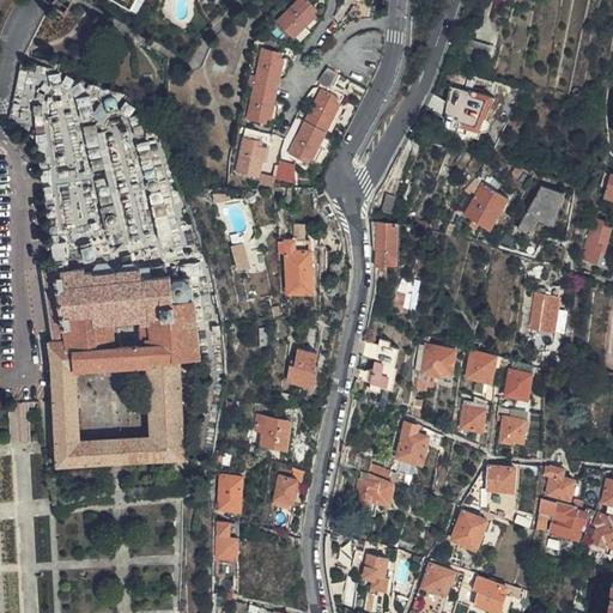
[(64,13),(70,0),(54,0),(49,5),(64,13)]
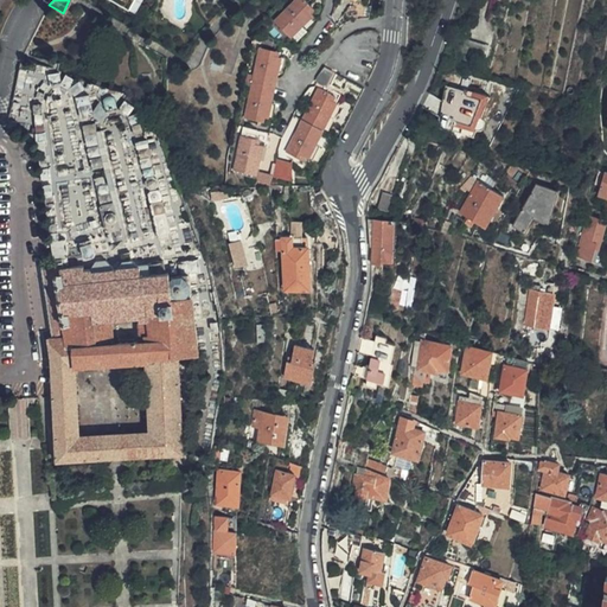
[(112,0),(132,12),(138,0),(112,0)]
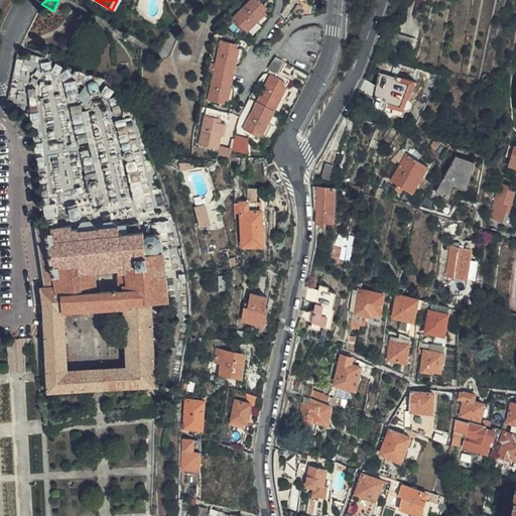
[(123,0),(117,0),(112,10),(117,12),(123,0)]
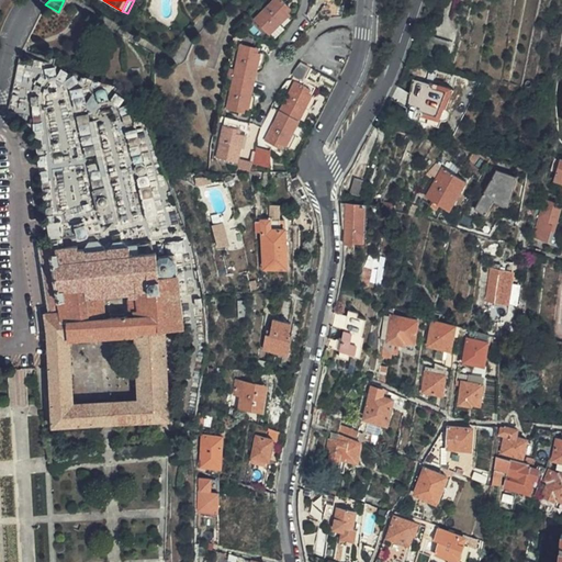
[(278,29),(290,15),(282,10),(285,7),(277,0),(274,0),(255,22),(270,36),(278,29)]
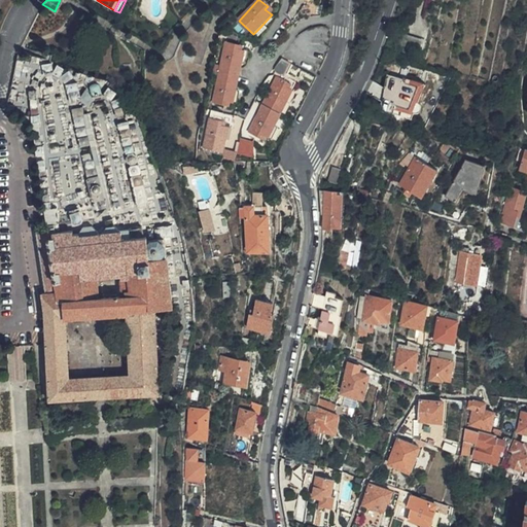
[(220,74),(238,78),(243,51),(237,49),(238,45),(226,43),(220,74)]
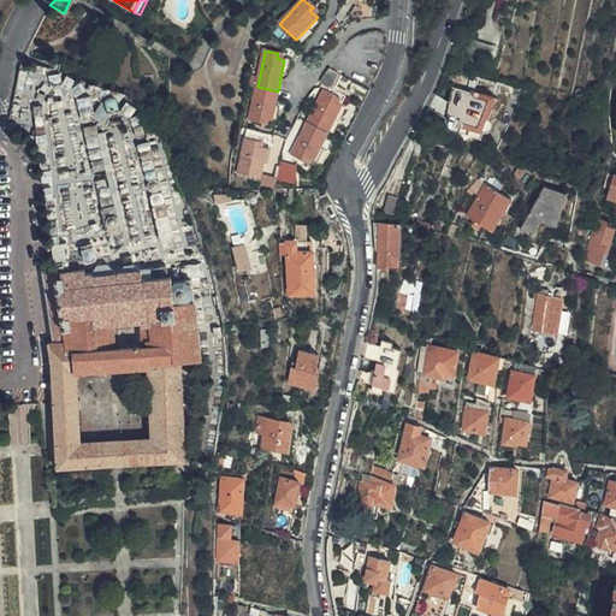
[(333,90),(341,78),(330,72),(321,81),(323,86),(333,90)]
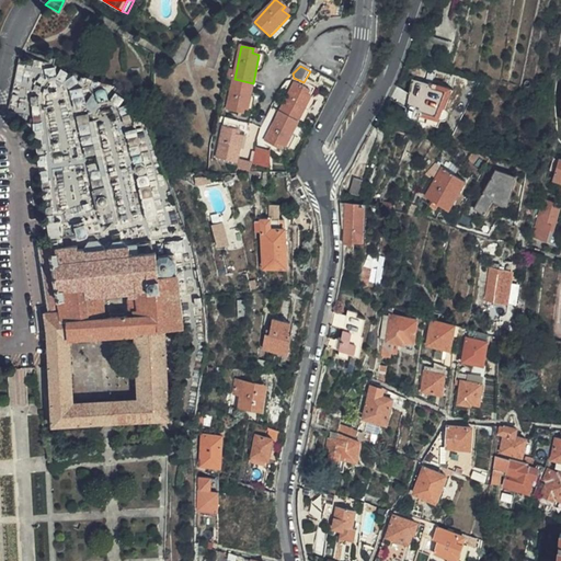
[(434,83),(413,78),(411,92),(409,106),(405,118),(424,123),(435,95),(431,94),(434,83)]
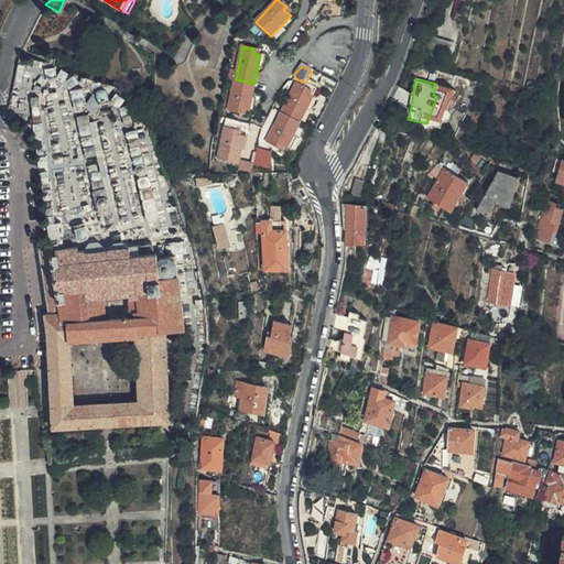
[(249,110),(255,84),(236,79),(229,110),(241,112),(241,108),(249,110)]
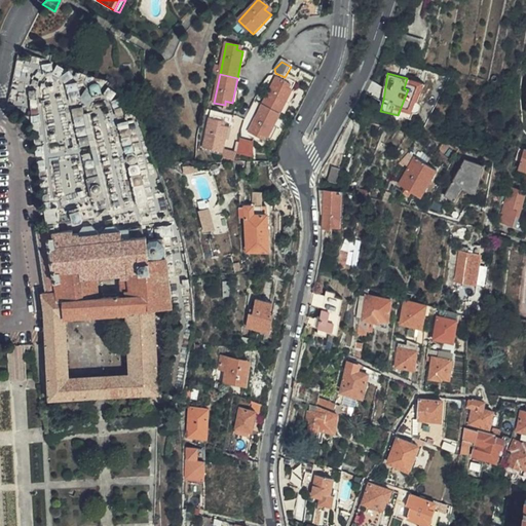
[(262,104),(280,114),(287,102),(293,90),(286,86),(288,83),(276,77),(275,79),(262,104)]
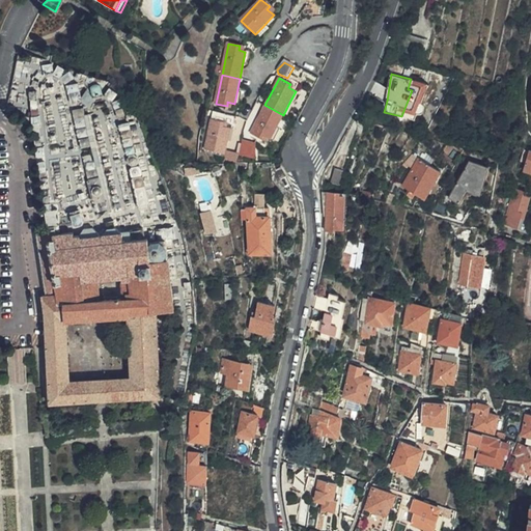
[(428,83),(411,79),(408,89),(412,90),(401,116),(413,119),(428,83)]
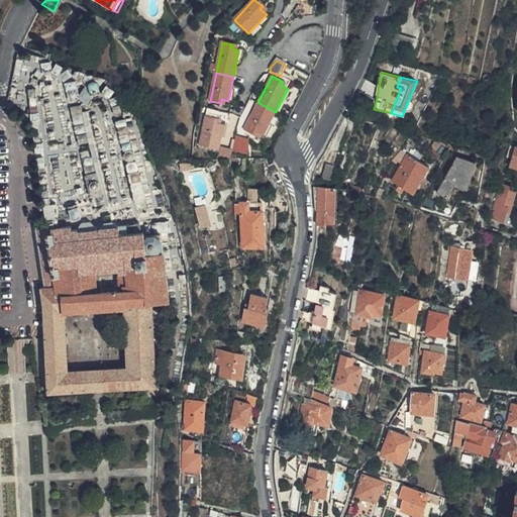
[(359,91),(371,96),(372,95),(377,84),(367,78),(359,91)]
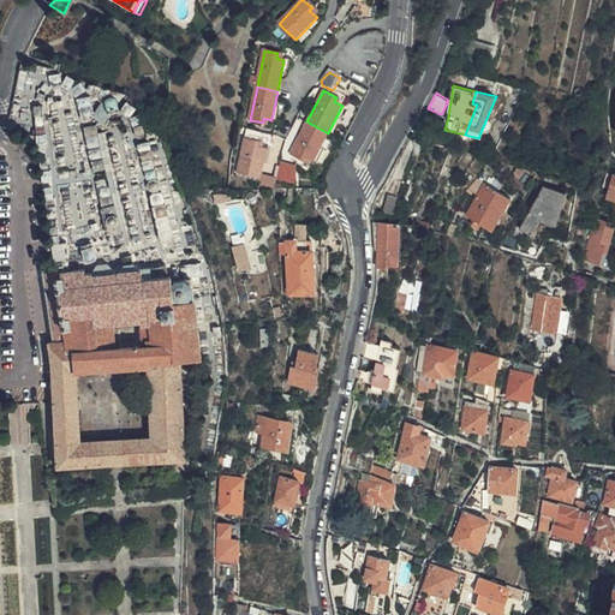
[(339,94),(336,97),(334,101),(342,106),(347,97),(339,94)]
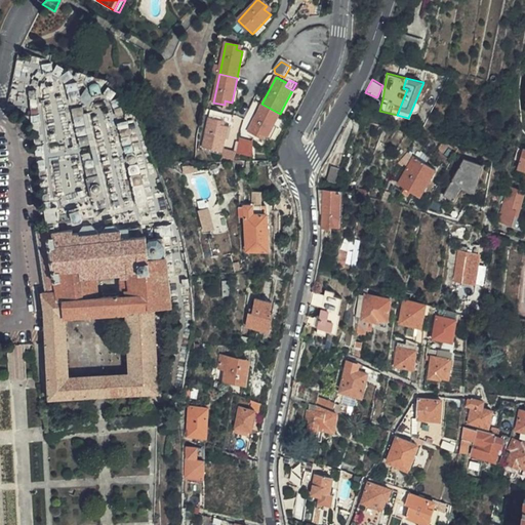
[(427,83),(423,82),(408,118),(411,119),(414,113),(416,113),(417,113),(419,112),(420,111),(421,110),(421,108),(422,106),(421,104),(420,103),(419,102),(427,83)]
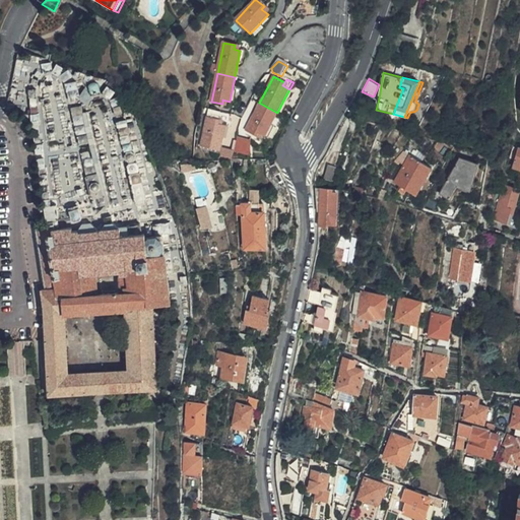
[(289,89),(283,101),(288,103),(295,92),(289,89)]
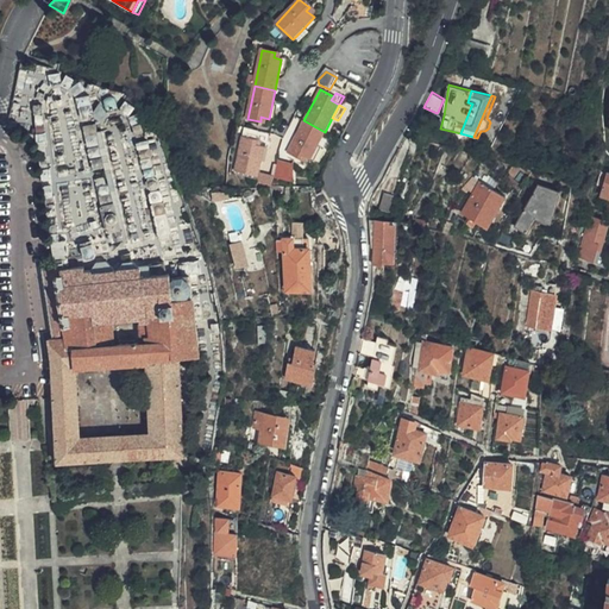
[(311,158),(325,132),(303,120),(287,152),(299,158),(301,154),(311,158)]
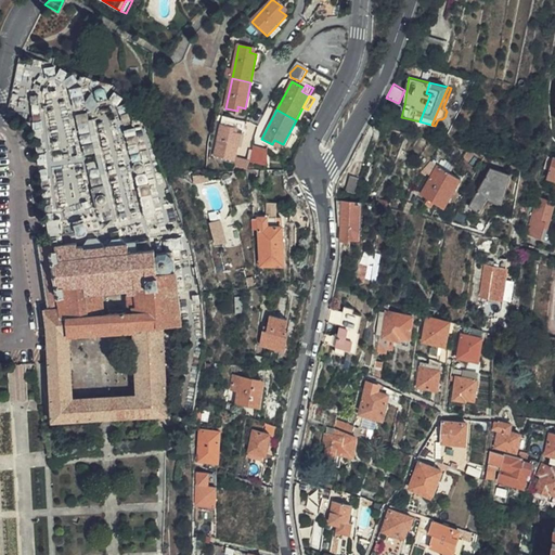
[(232,159),(240,133),(231,131),(232,126),(221,124),(219,130),(214,155),(232,159)]
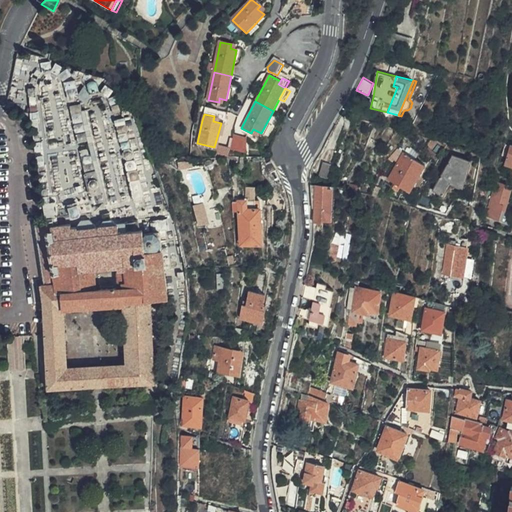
[(232,149),(246,151),(248,136),(233,134),(232,149)]
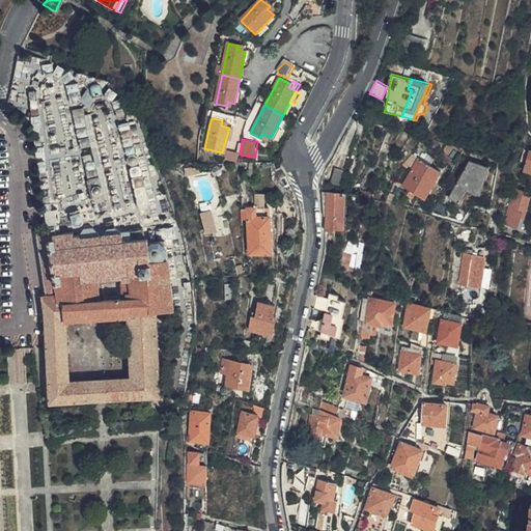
[(530,173),(530,151),(526,150),(519,170),(530,173)]
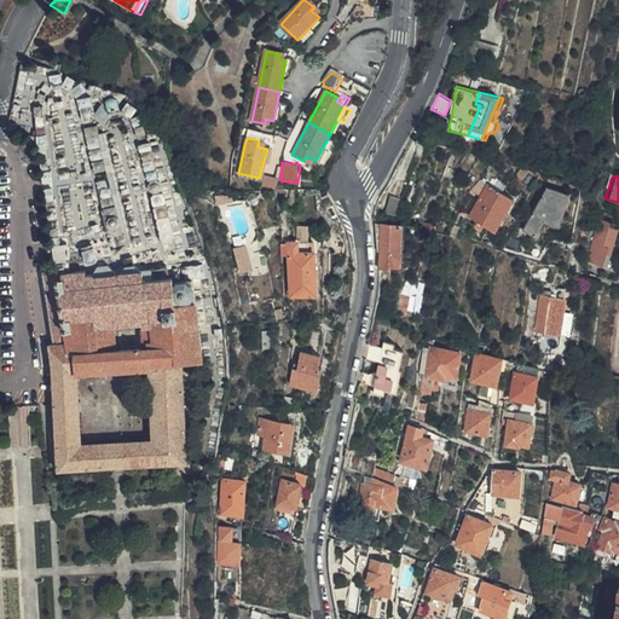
[(495,235),(514,202),(480,180),(469,192),(474,196),(476,195),(479,196),(468,215),(478,224),(474,227),(480,233),(484,227),(495,235)]
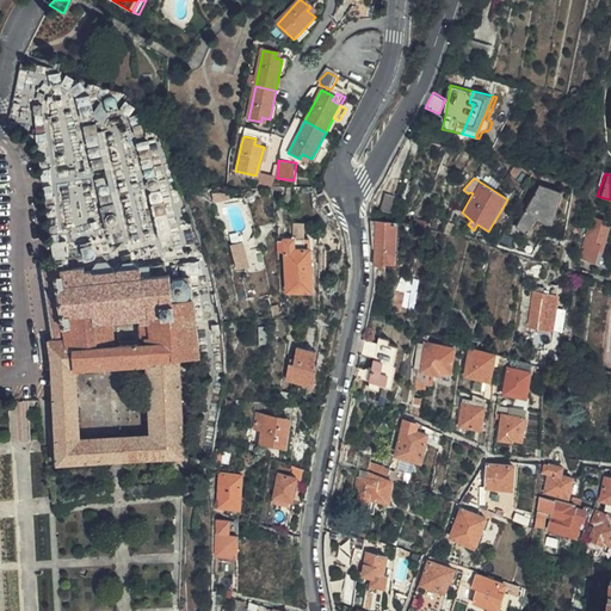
[(553,224),(561,195),(541,189),(529,211),(518,232),(531,238),(538,221),(553,224)]
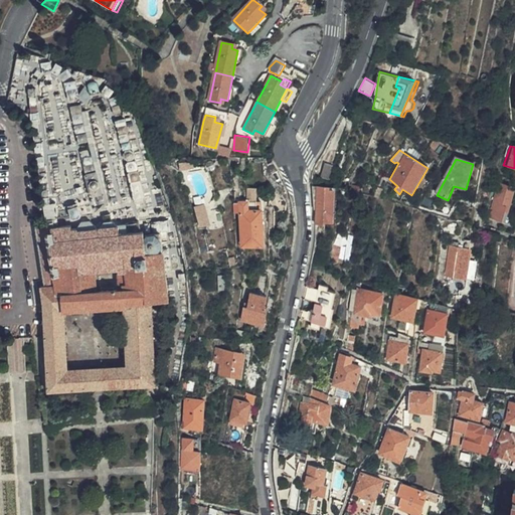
[(180,169),(193,165),(192,161),(186,163),(186,161),(178,163),(180,169)]
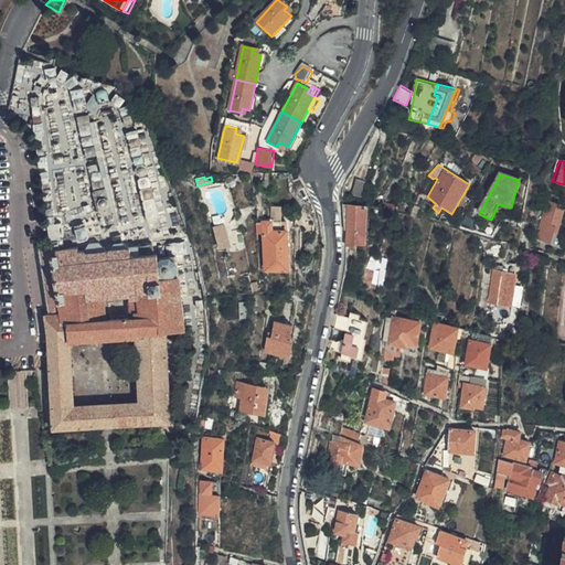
[(299,178),(291,181),(283,185),(288,195),(290,195),(305,188),(300,180),(299,178)]
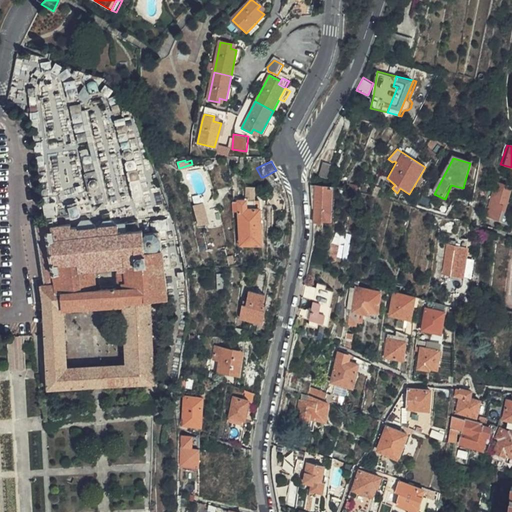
[(501,213),(507,184),(493,181),(493,184),(485,216),(496,218),(498,212),(501,213)]
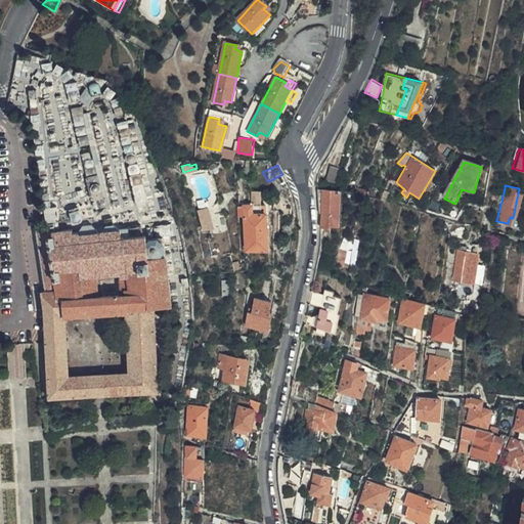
[(323,225),(337,227),(341,192),(320,189),(320,207),(325,207),(323,225)]
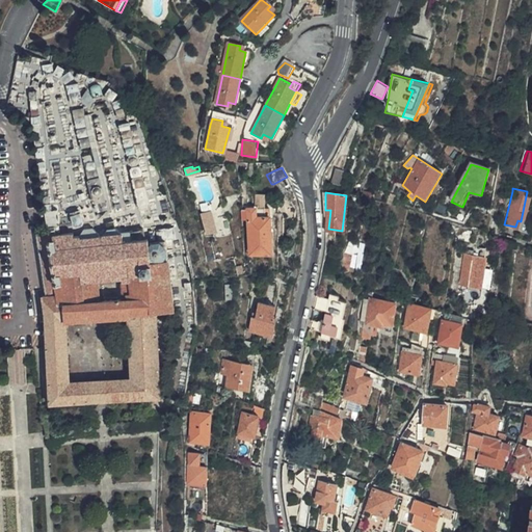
[(265,216),(264,207),(241,208),(241,218),(247,218),(249,253),(271,253),(270,216),(265,216)]
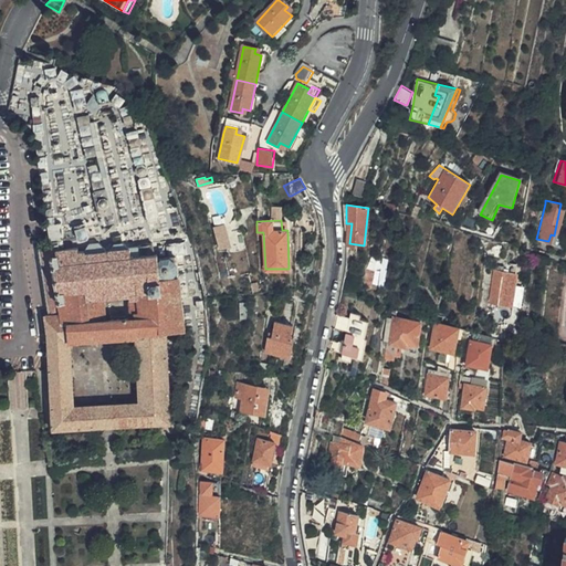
[(230,247),(223,227),(213,230),(219,249),(230,247)]
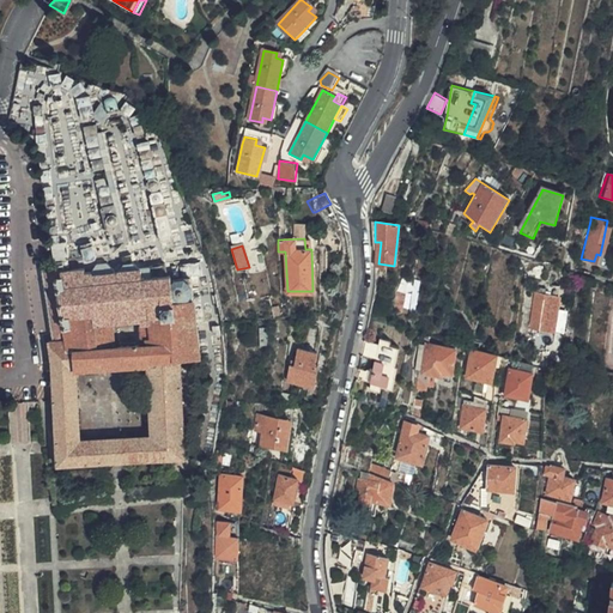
[(61,271),(56,271),(61,313),(149,305),(149,315),(178,313),(177,296),(177,291),(183,292),(190,290),(193,284),(192,277),(187,272),(180,272),(175,275),(174,268),(153,269),(153,261),(61,267),(61,271)]
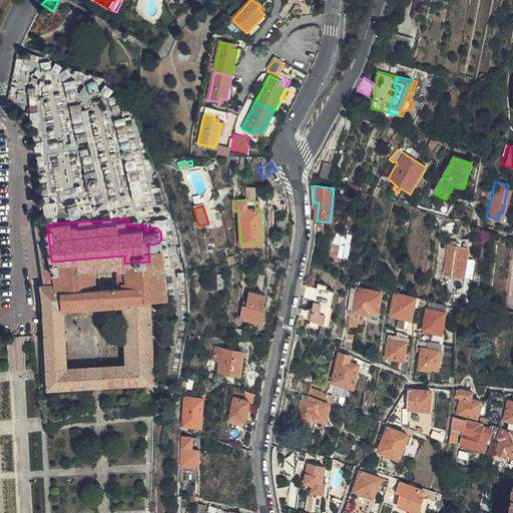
[(37,222),(45,282),(54,281),(51,262),(47,226),(46,219),(42,220),(37,222)]
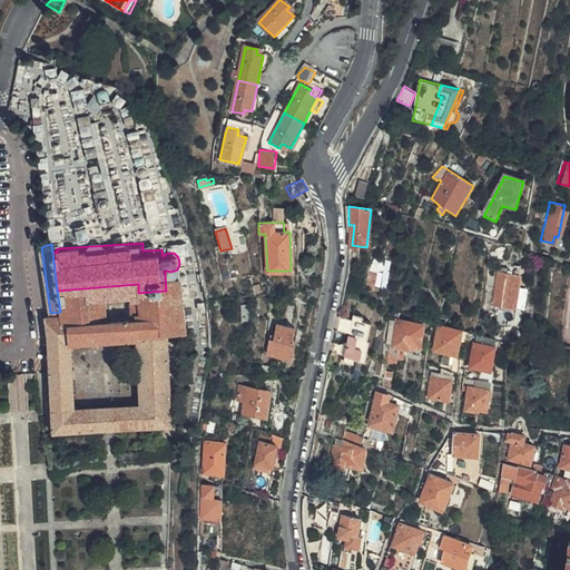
[(569,350),(569,265),(549,261),(537,347),(549,349),(569,350)]
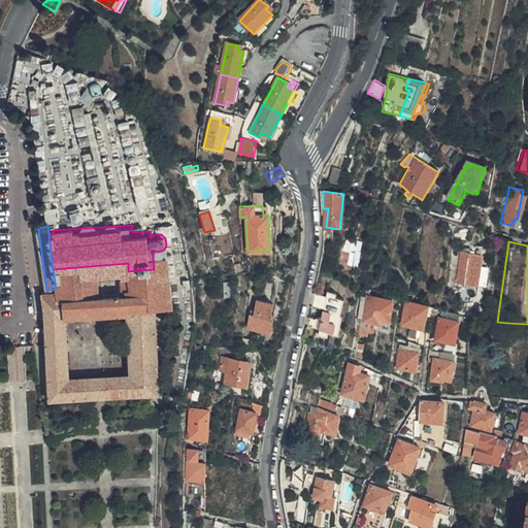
[(153,255),(154,269),(128,271),(128,263),(53,269),(56,289),(46,290),(44,291),(47,347),(52,400),(164,393),(157,306),(174,303),(169,254),(153,255)]
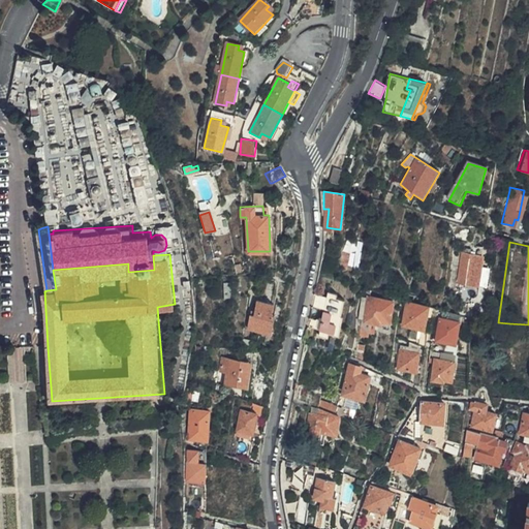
[(477,287),(480,261),(469,259),(466,285),(477,287)]
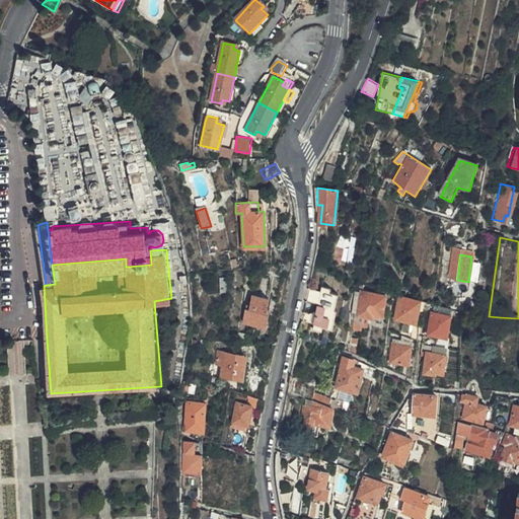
[(324,289),(323,294),(320,306),(318,318),(316,326),(315,332),(324,335),(324,330),(335,332),(340,313),(337,312),(341,297),(332,295),(332,292),(324,289)]
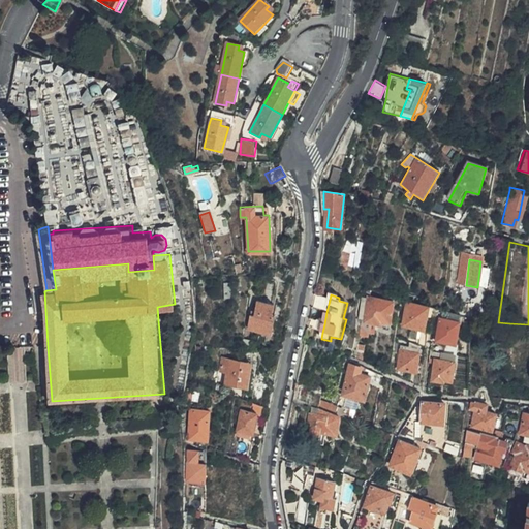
[(330,300),(316,297),(313,309),(327,312),(330,300)]
